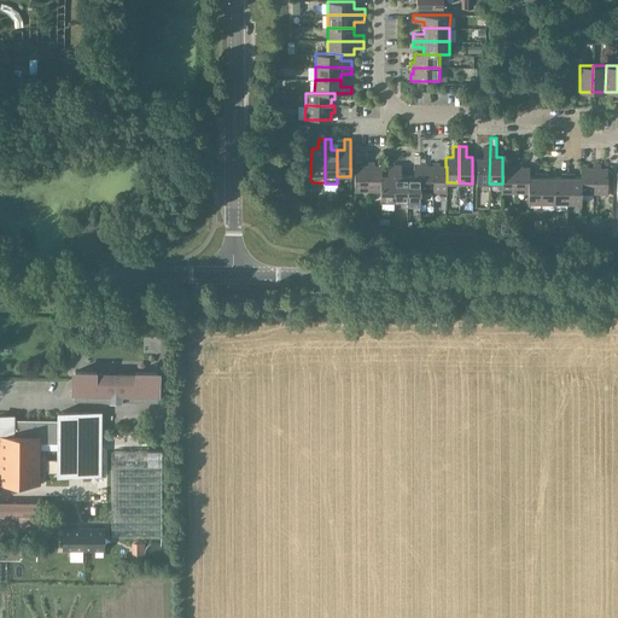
[(489,184),(490,146),(483,146),(483,157),(476,157),(476,184),(489,184)]
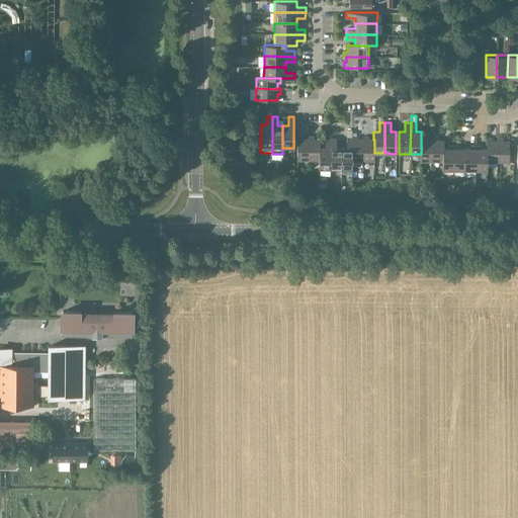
[(309,139),(308,139),(303,139),(303,136),(297,136),(296,160),(308,160),(309,139)]
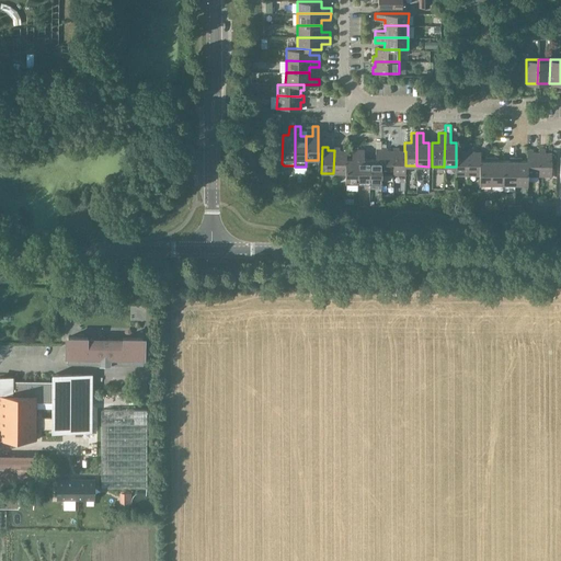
[(345,174),(346,159),(346,150),(340,150),(340,147),(333,147),(333,150),(334,150),(333,173),(345,174)]
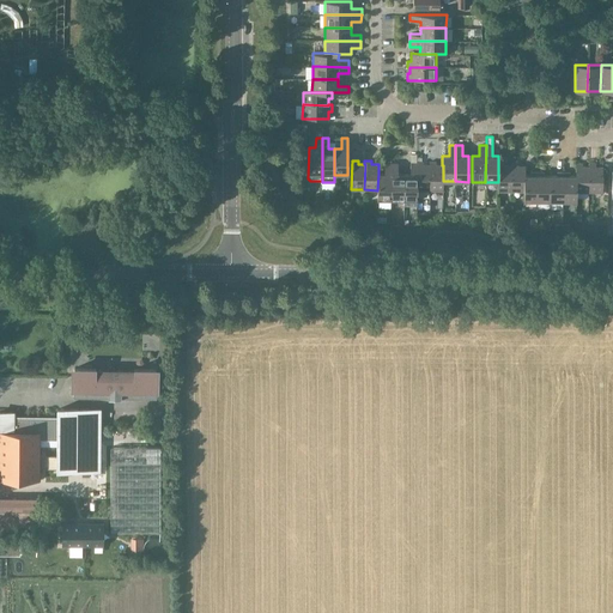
[(430,165),(429,165),(423,165),(423,162),(416,162),(416,163),(417,163),(417,190),(430,190),(430,165)]
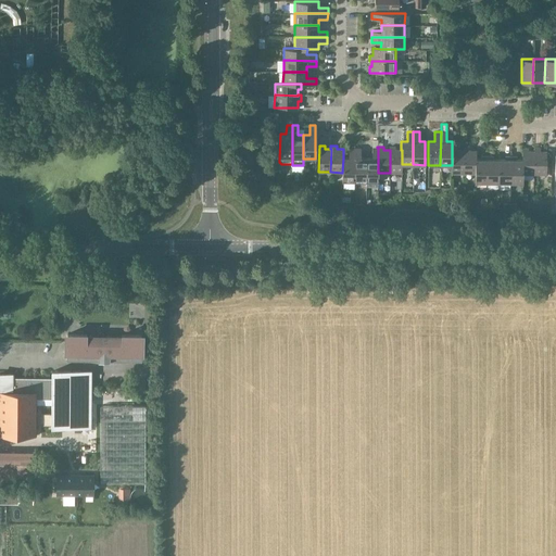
[(402,150),(401,150),(395,150),(395,147),(389,147),(389,150),(390,150),(390,173),(402,173),(402,164),(402,150)]
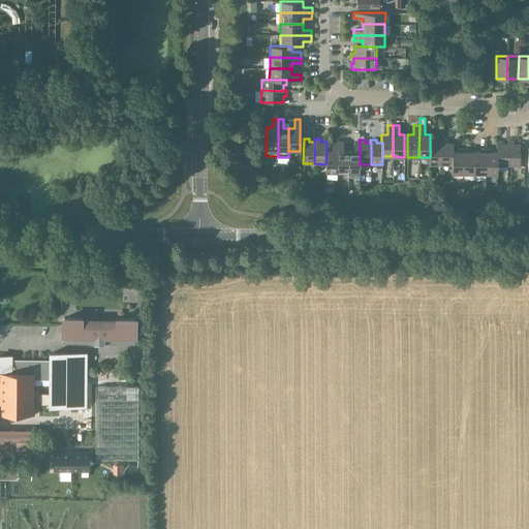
[(441,143),(435,143),(435,139),(430,139),(430,157),(430,165),(441,165),(441,143)]
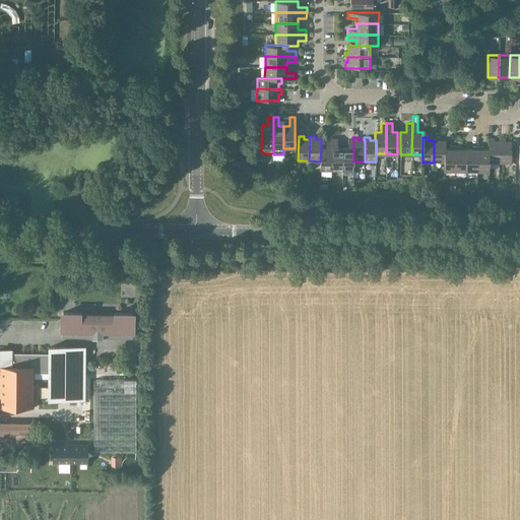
[(445,163),(445,148),(445,140),(439,140),(439,138),(434,137),(434,140),(434,163),(444,163),(445,163)]
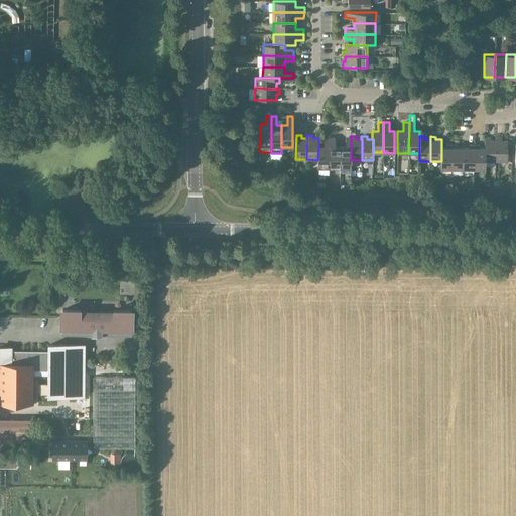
[(329,168),(329,137),(324,137),(324,146),(318,146),(317,160),(317,168),(329,168)]
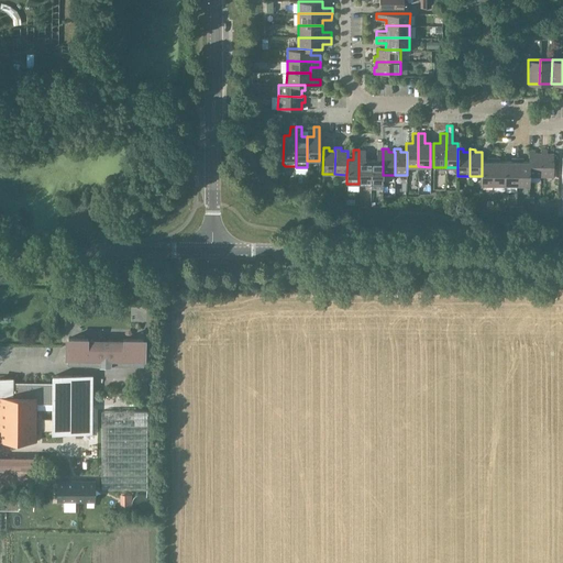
[(371,184),(371,159),(364,159),(365,150),(359,150),(359,184),(371,184)]
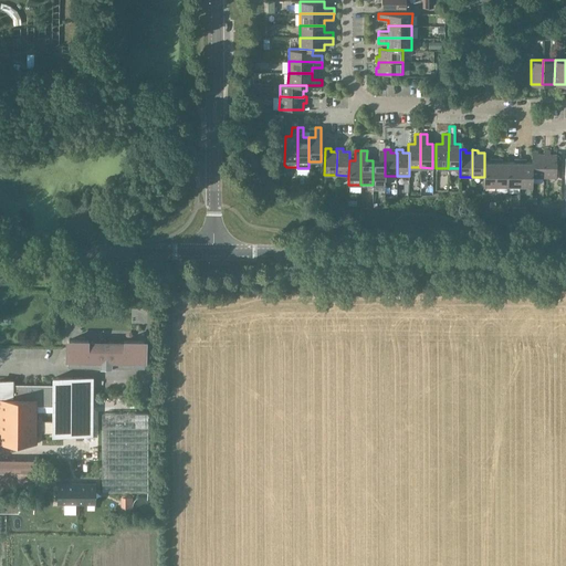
[(385,150),(384,150),(378,150),(378,160),(373,160),(373,185),(373,189),(385,189),(385,176),(385,150)]
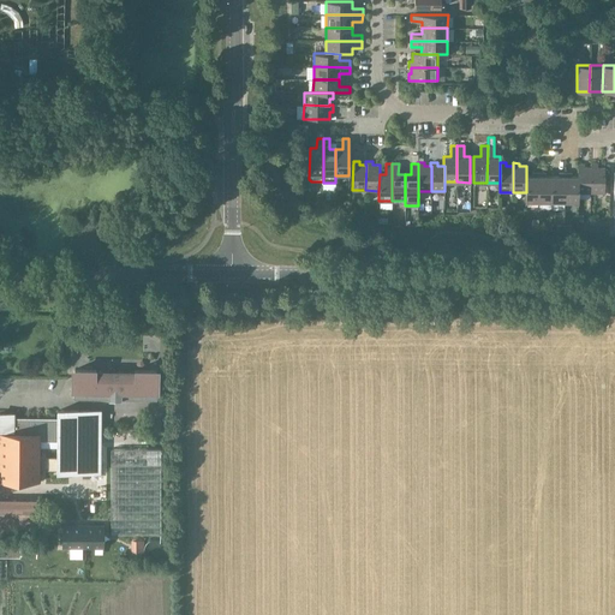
[(591,167),(590,167),(584,167),(584,163),(578,163),(578,177),(578,192),(591,192),(591,167)]
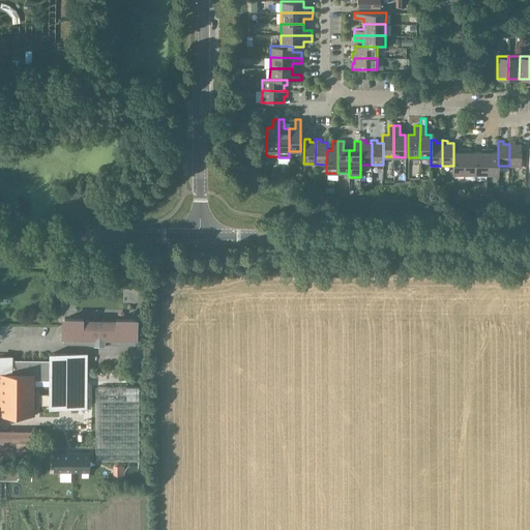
[(509,144),(509,166),(520,167),(521,144),(514,144),(514,141),(508,141),(508,144),(509,144)]
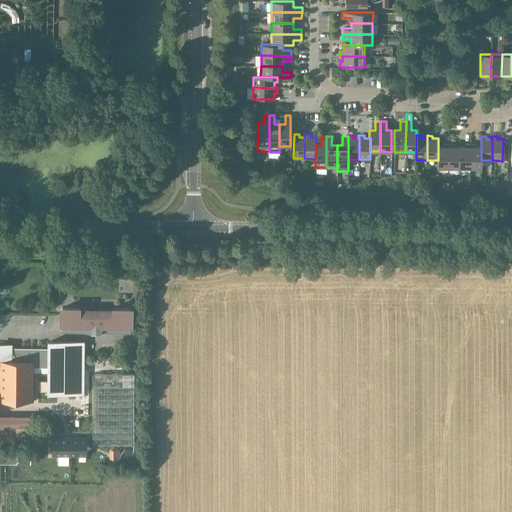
[(448,168),(449,143),(443,143),(443,146),(438,146),(438,160),(437,160),(437,168),(448,168)]
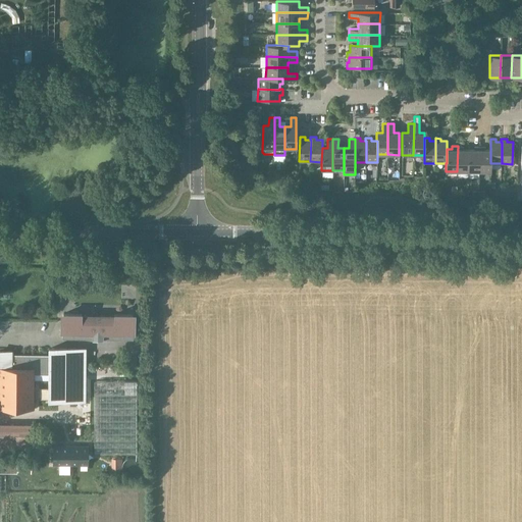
[(468,171),(468,149),(463,149),(463,147),(458,146),(457,171),(468,171)]
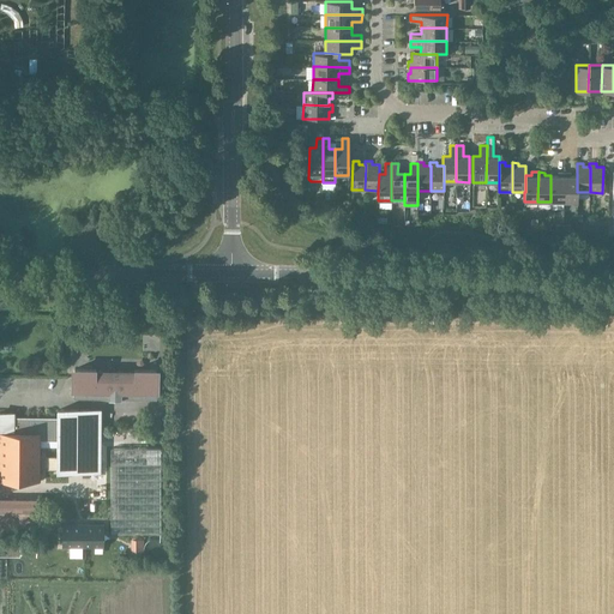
[(564,203),(564,173),(558,173),(558,175),(551,175),(551,202),(564,203)]
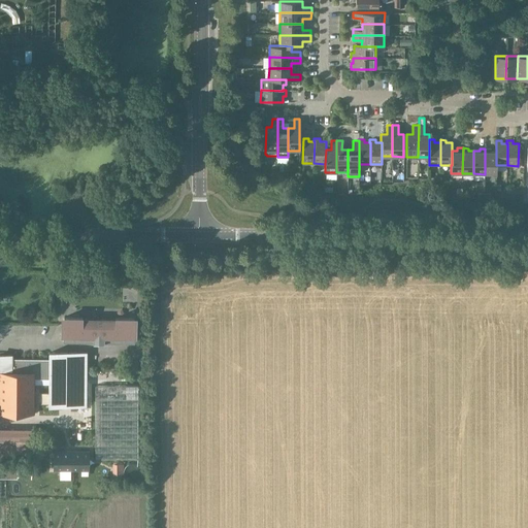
[(496,165),(496,152),(491,152),(491,149),(485,149),(485,174),(496,174),(496,165)]
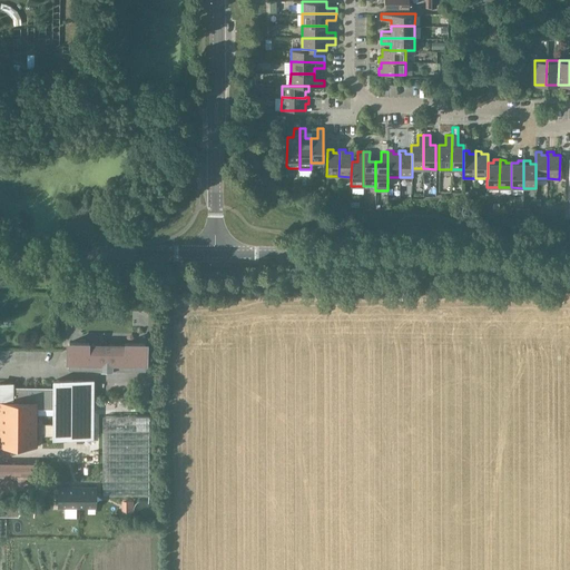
[(88,343),(68,343),(68,356),(66,356),(66,363),(68,363),(68,369),(100,370),(100,372),(111,372),(111,370),(144,370),(144,364),(147,364),(147,356),(145,356),(145,343),(125,343),(125,345),(88,345),(88,343)]
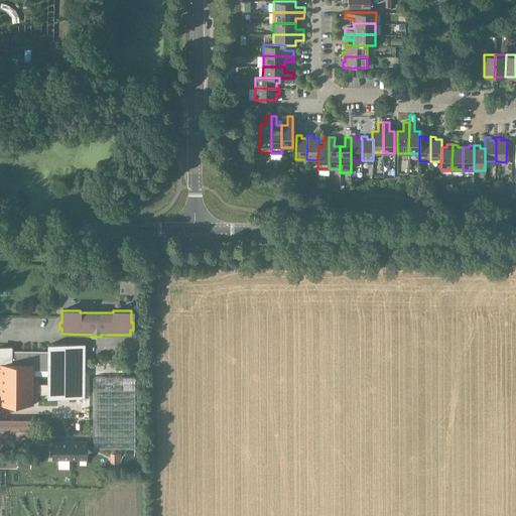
[(0,404),(32,404),(33,369),(48,370),(48,396),(84,396),(84,345),(48,345),(48,352),(9,352),(9,348),(0,348),(0,404)]
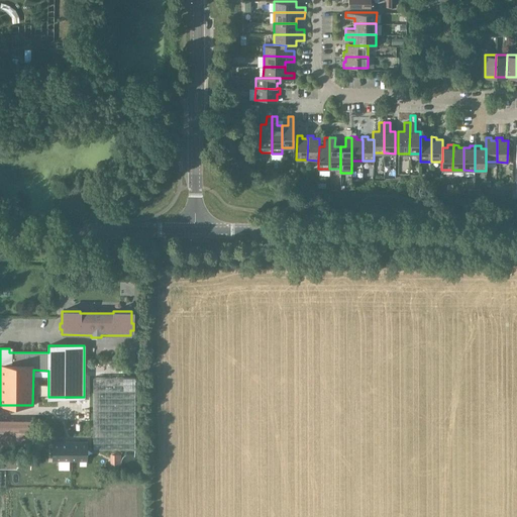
[(134,352),(123,352),(123,363),(134,364),(134,352)]
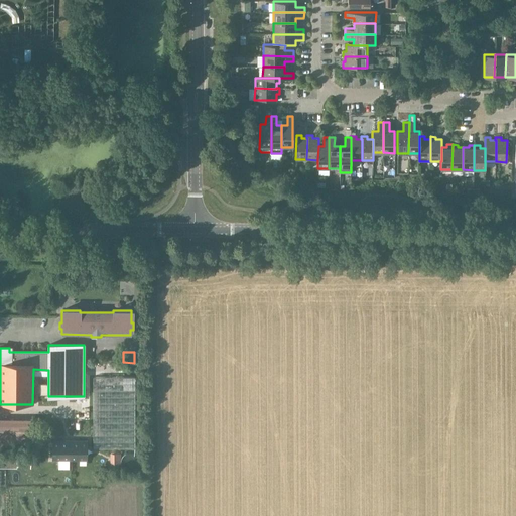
[(93,377),(93,448),(135,448),(134,377),(93,377)]
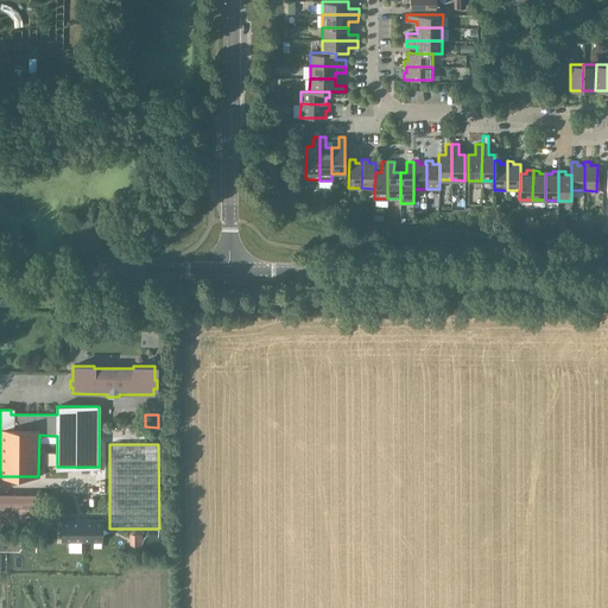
[(38,494),(0,493),(0,523),(38,524),(38,494)]
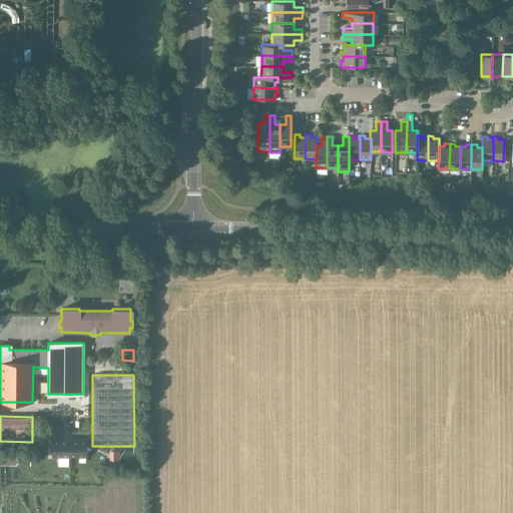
[(86,439),(52,438),(52,456),(86,457),(86,439)]
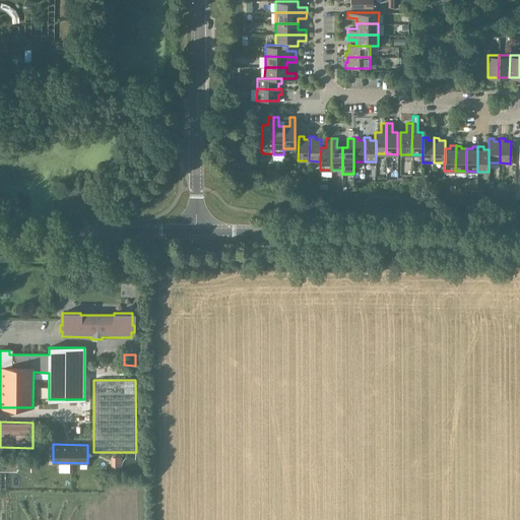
[(134,457),(130,456),(127,457),(124,459),(123,462),(122,466),(123,469),(125,472),(128,473),(131,474),(135,473),(138,471),(139,468),(140,465),(139,461),(137,458),(134,457)]
